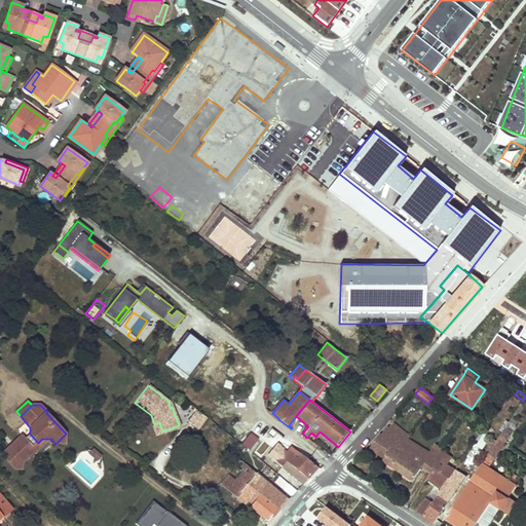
[(207,417),(196,410),(188,421),(197,428),(207,417)]
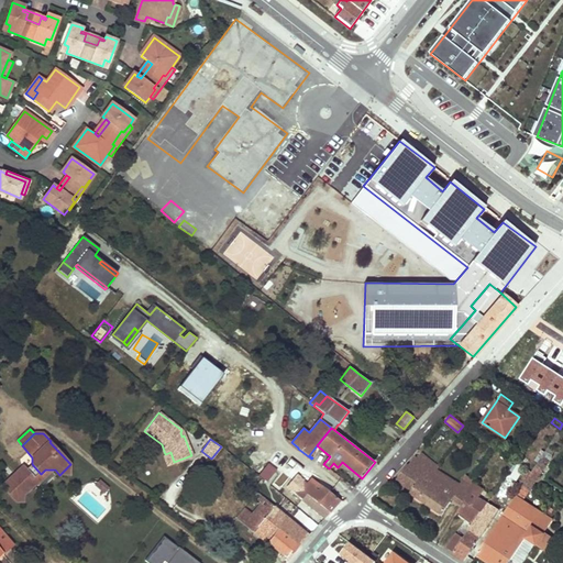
[(504,514),(476,555),(486,562),(508,562),(525,539),(534,544),(540,534),(550,520),(541,515),(531,529),(530,528),(529,530),(514,520),(523,504),(525,503),(522,500),(552,455),(545,451),(504,514)]
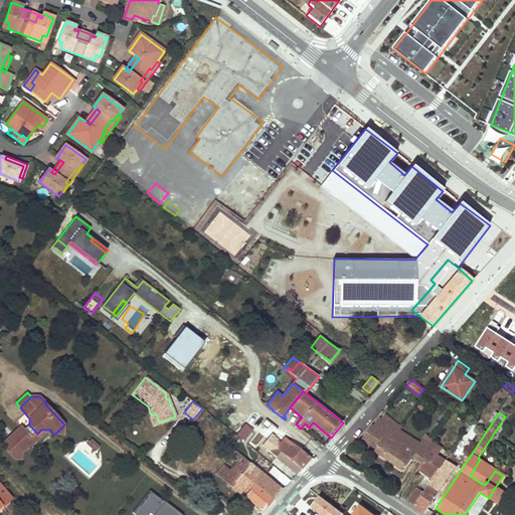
[(151,415),(149,416),(152,425),(159,422),(156,413),(151,415)]
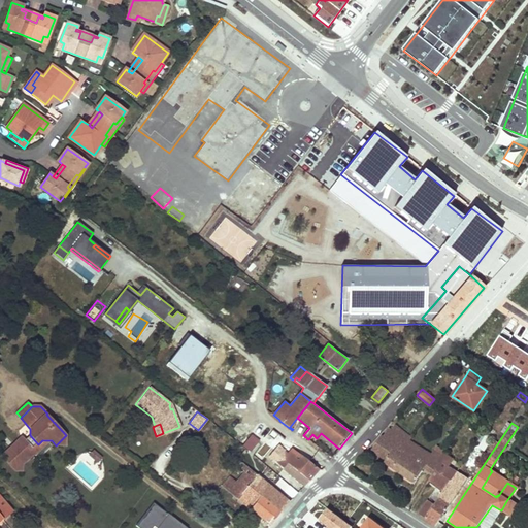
[(383,435),(371,450),(386,459),(384,462),(414,483),(424,468),(433,474),(441,462),(438,460),(441,456),(435,451),(432,456),(409,441),(411,438),(395,425),(391,430),(389,428),(384,435),(383,435)]
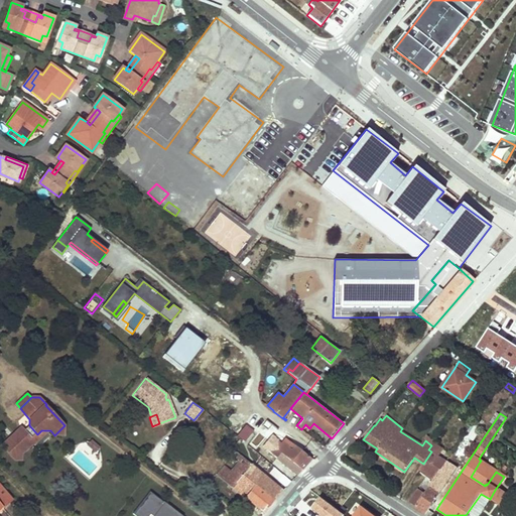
[(266,420),(262,426),(272,434),(277,428),(266,420)]
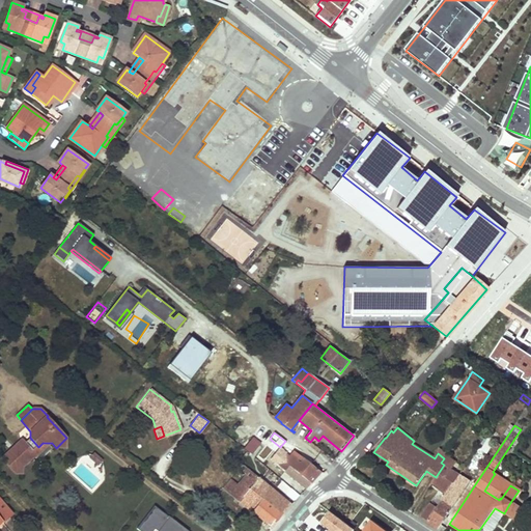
[(38,447),(30,438),(25,443),(33,452),(38,447)]
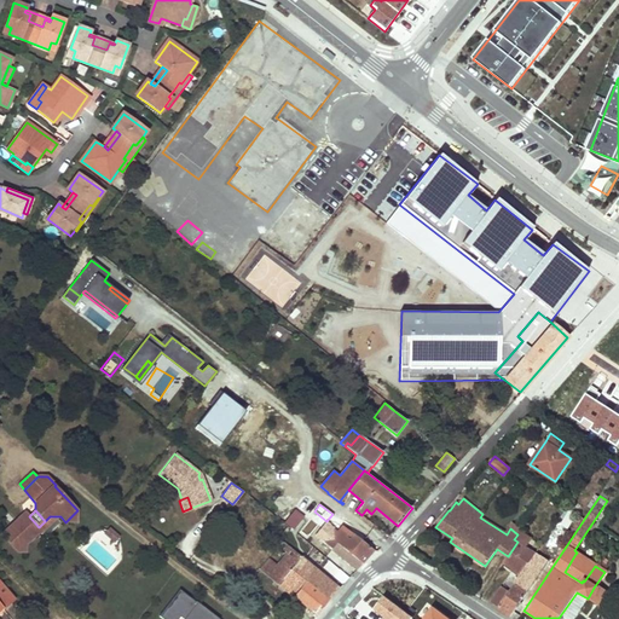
[(77,510),(65,522),(77,522),(77,510)]
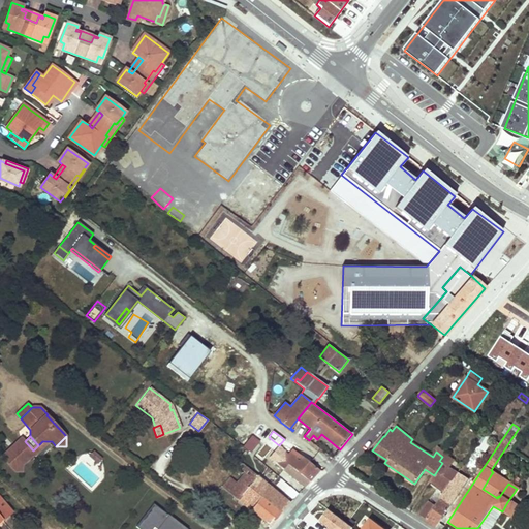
[(22,438),(1,457),(13,469),(20,463),(22,466),(32,456),(33,450),(25,441),(22,438)]
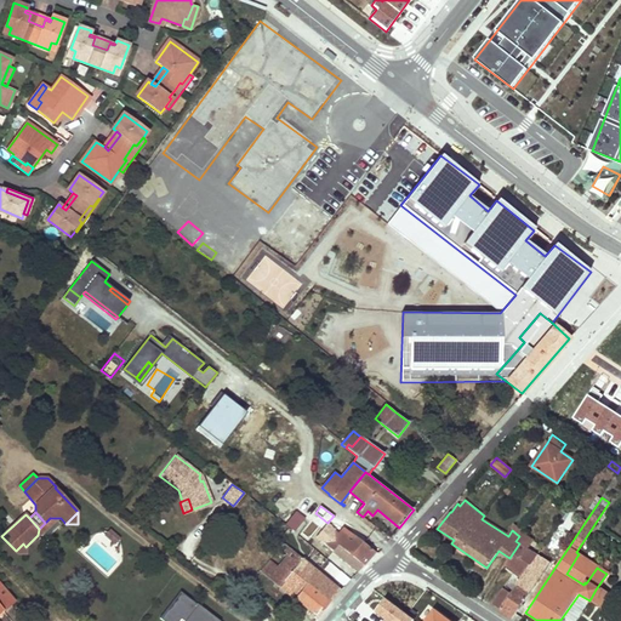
[(364,567),(376,553),(343,528),(337,534),(334,530),(324,542),(334,552),(339,546),(364,567)]
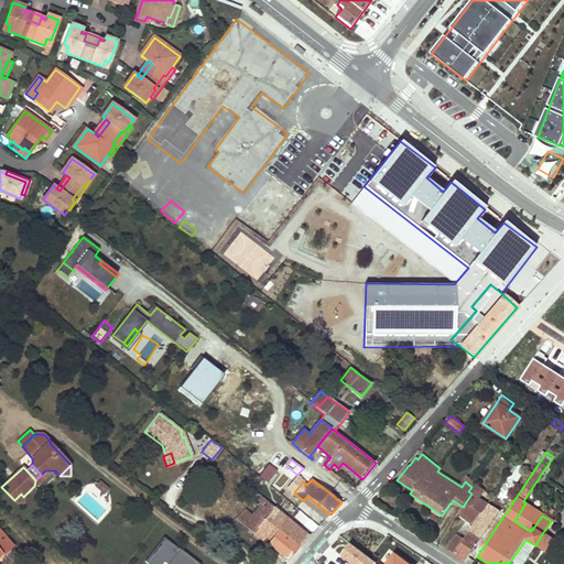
[(106,488),(101,483),(96,487),(101,492),(106,488)]
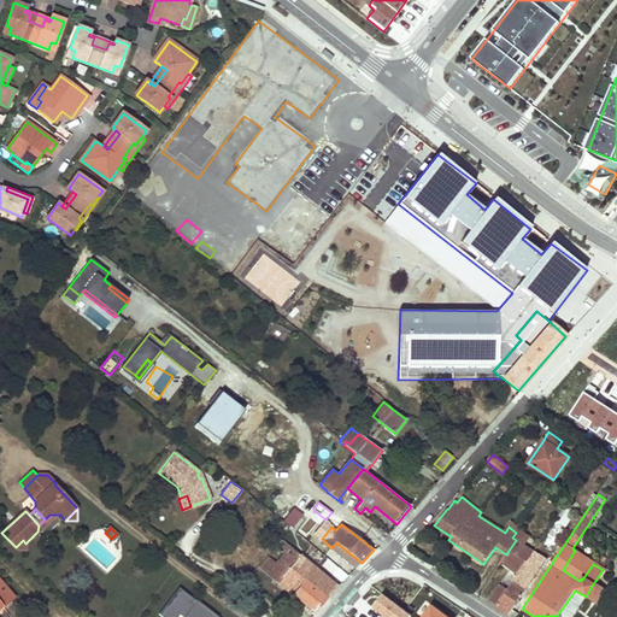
[(501,563),(518,575),(534,552),(526,546),(530,538),(518,529),(516,533),(512,538),(516,540),(506,554),(501,563)]
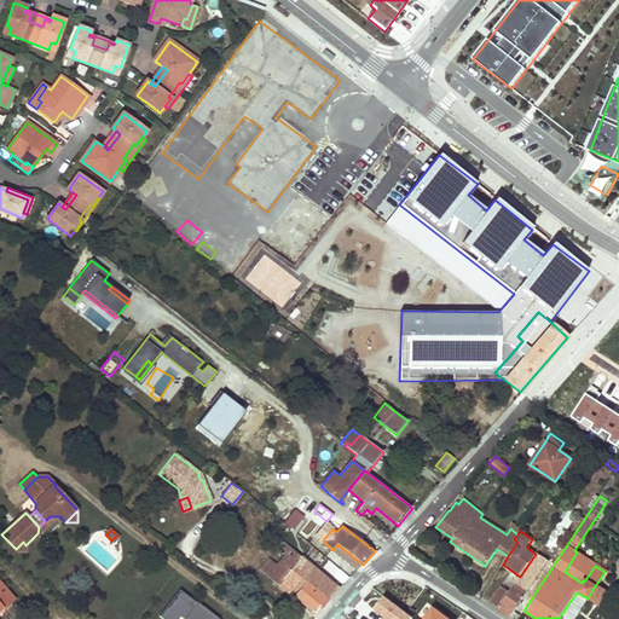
[(25,545),(23,542),(16,549),(18,553),(25,553),(25,545)]
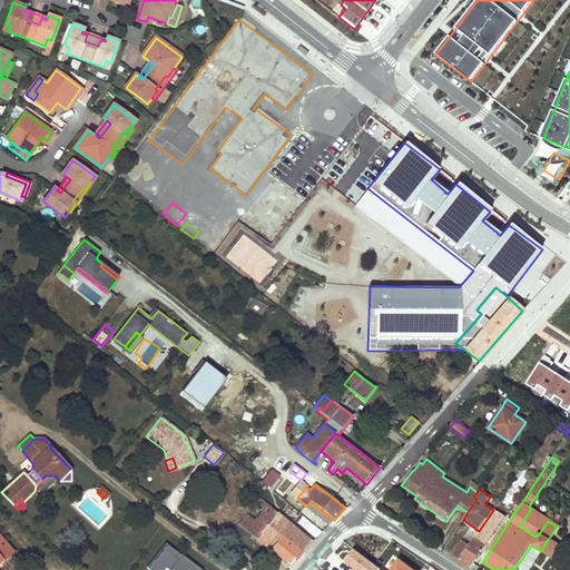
[(304,553),(269,523),(278,513),(262,499),(258,503),(265,509),(247,531),(292,568),(304,553)]
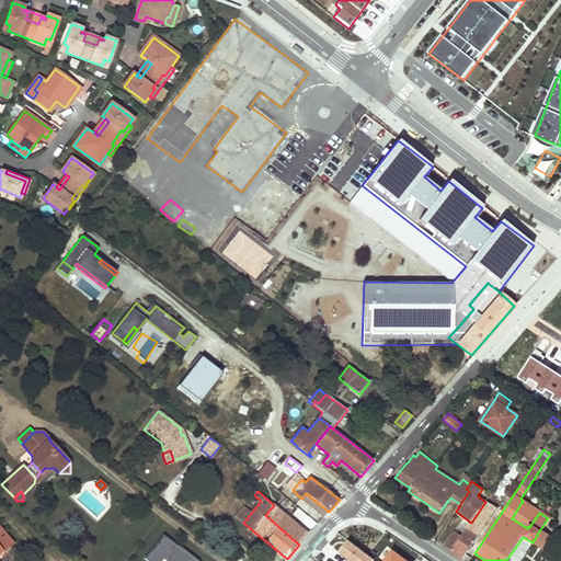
[(261,501),(254,495),(236,517),(243,523),(261,501)]
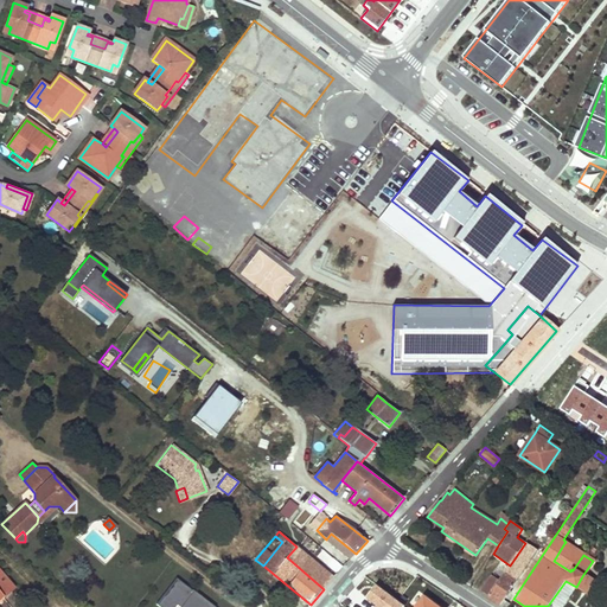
[(489,598),(500,605),(537,551),(525,543),(510,566),(506,570),(499,581),(490,595),(490,596),(489,598)]
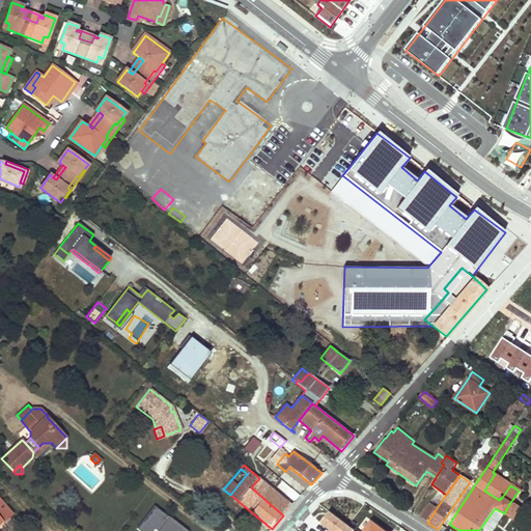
[(501,499),(510,485),(494,475),(484,491),(499,500),(500,498),(501,499)]
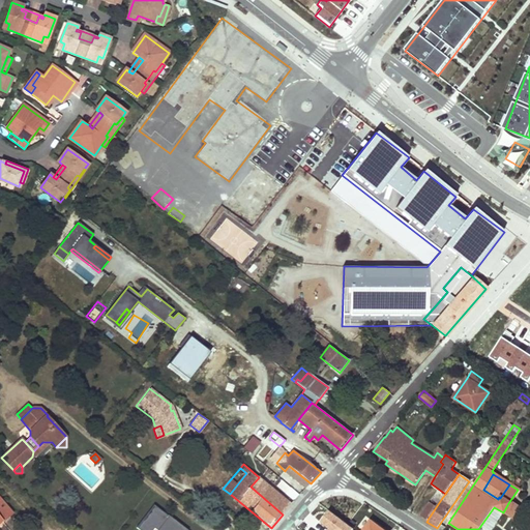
[(291,504),(259,477),(251,487),(283,514),(291,504)]
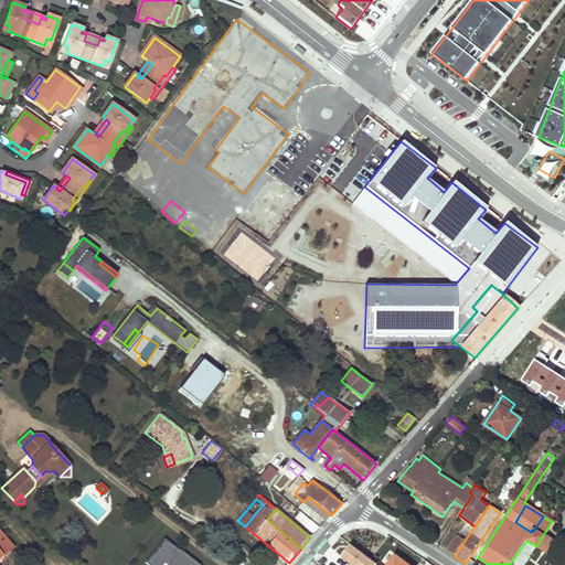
[(343,536),(342,537),(370,558),(385,539),(398,548),(400,547),(408,553),(412,546),(376,523),(375,522),(372,521),(370,520),(366,519),(363,518),(358,516),(343,536)]
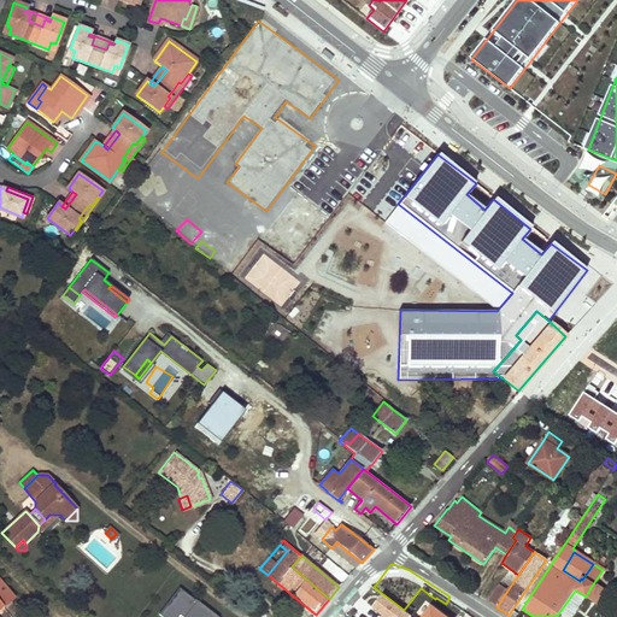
[(0,603),(3,606),(4,607),(16,598),(0,580),(0,603)]
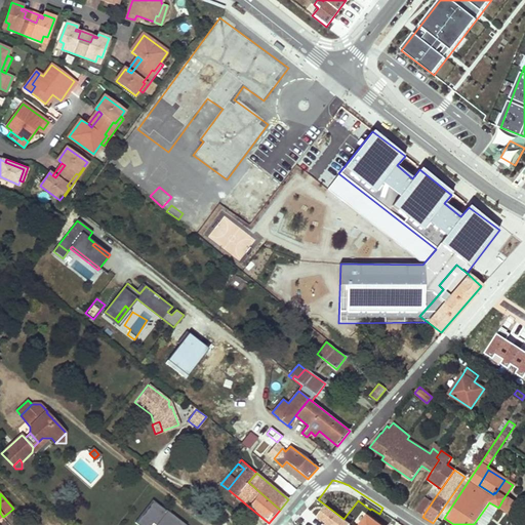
[(432,502),(426,498),(417,511),(423,515),(432,502)]
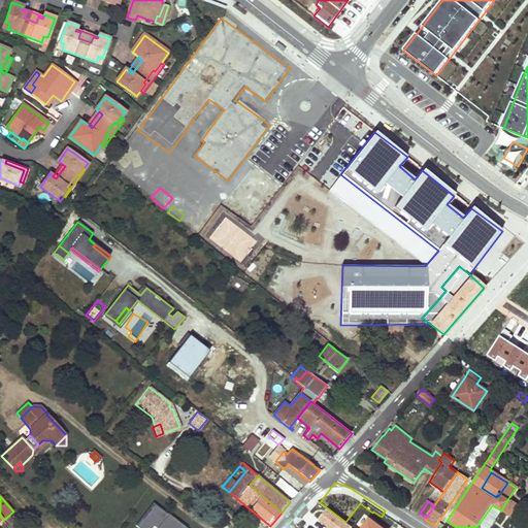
[(506,501),(501,510),(510,517),(516,507),(506,501)]
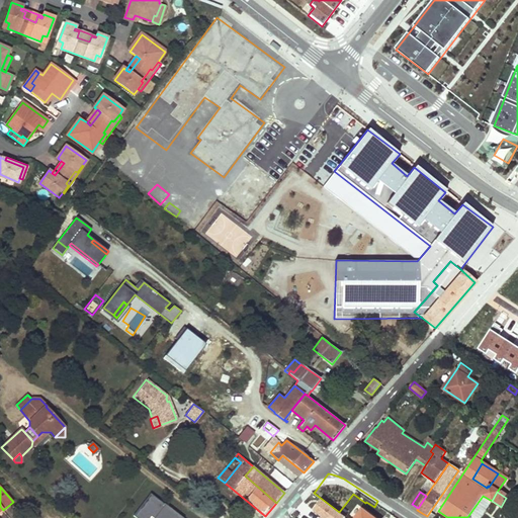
[(179,517),(151,496),(134,517),(149,517),(150,517),(152,517),(179,517)]
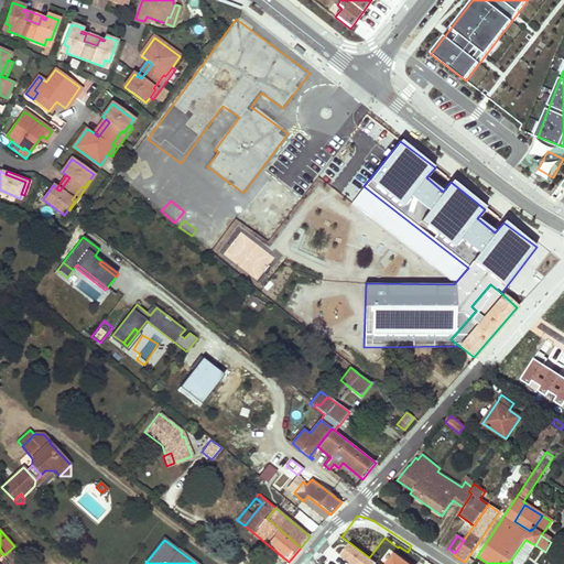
[(340,560),(346,563),(377,563),(350,545),(340,560)]
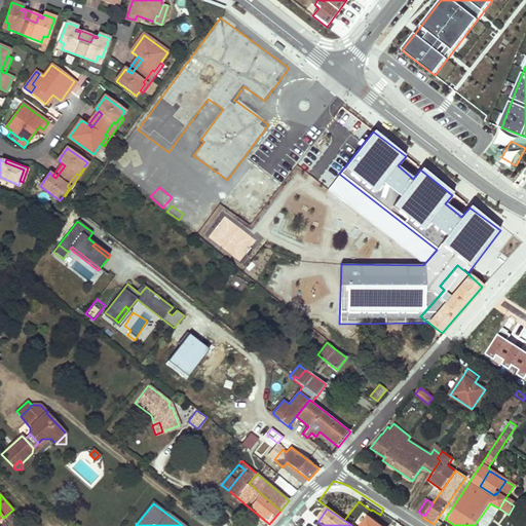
[(37,525),(40,525),(46,518),(41,514),(34,523),(37,525)]
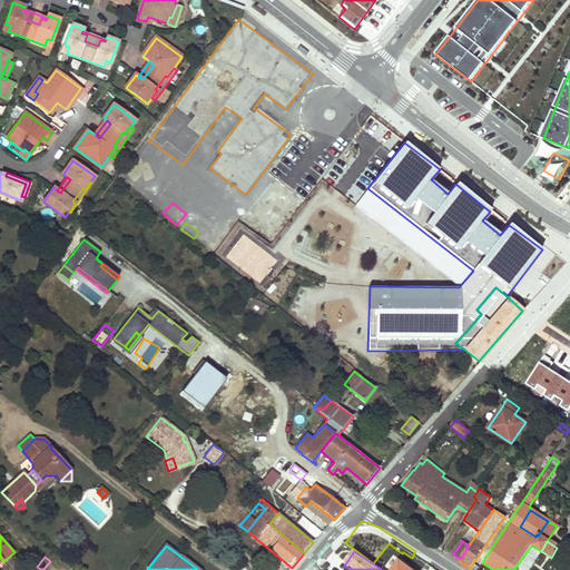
[(412,569),(399,560),(391,569),(412,569)]
